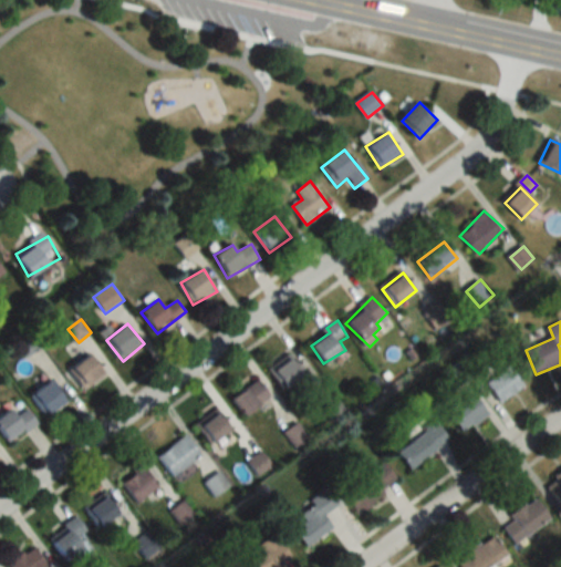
[(71,370),(87,390),(108,372),(92,353),(71,370)]
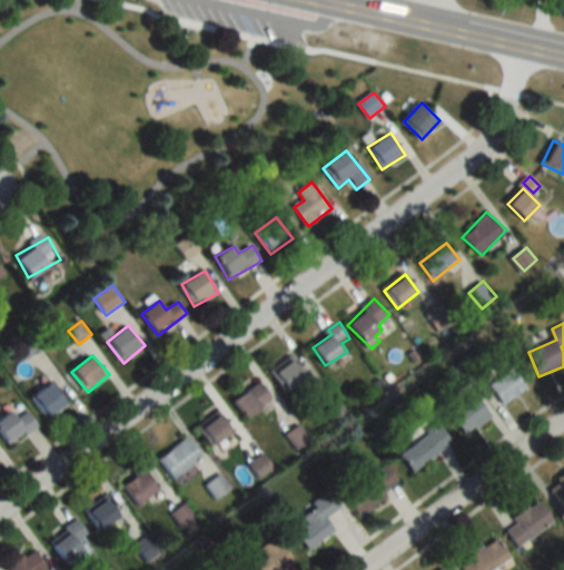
[(287,392),(307,376),(294,357),(273,374),(287,392)]
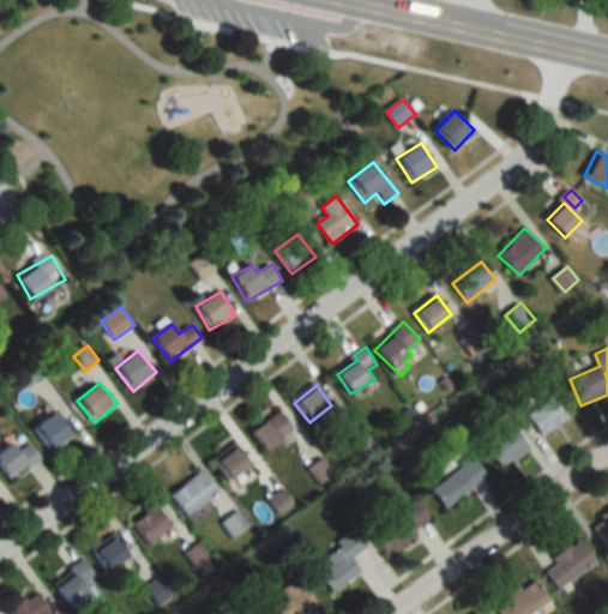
[(570,417),(553,397),(529,416),(546,437),(570,417)]
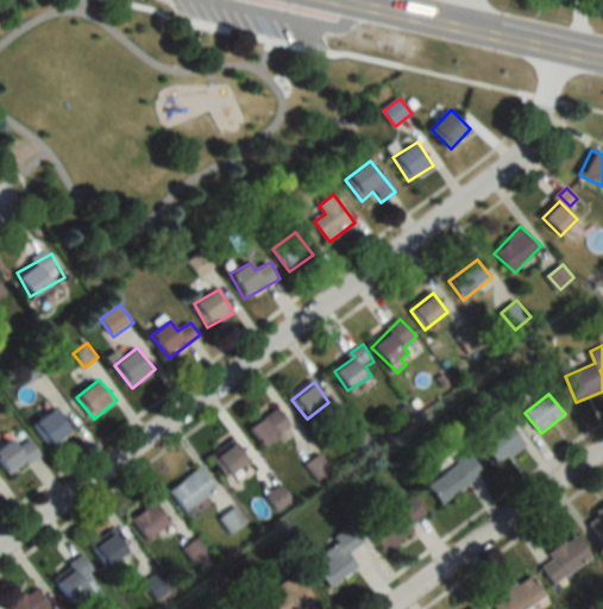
[(251,428),(264,446),(293,425),(280,407),(251,428)]
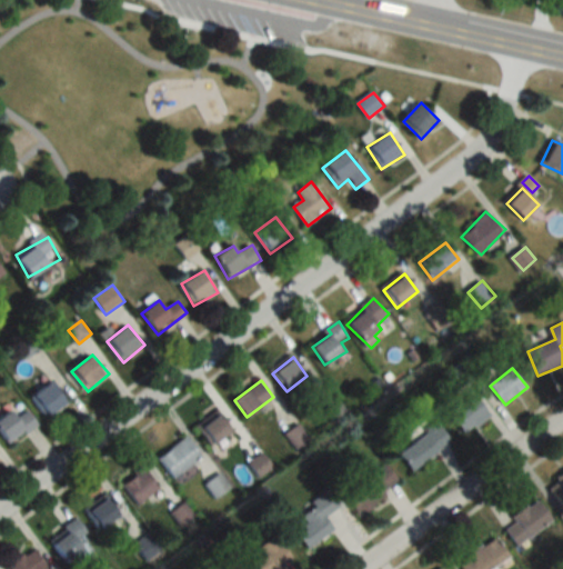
[(49,418),(69,401),(52,381),(32,398),(49,418)]
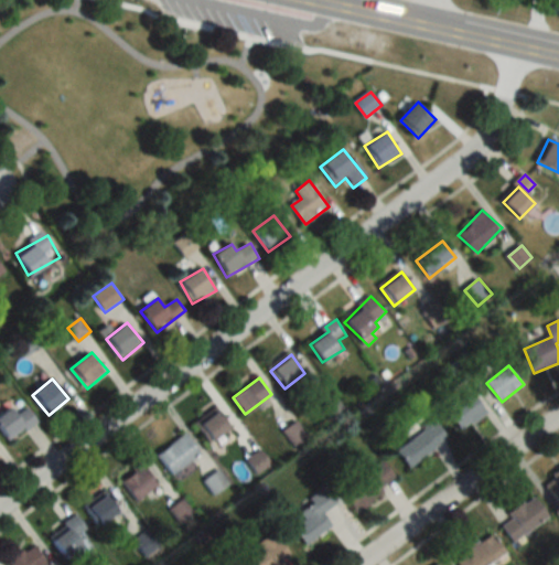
[(462,432),(487,413),(472,392),(447,411),(462,432)]
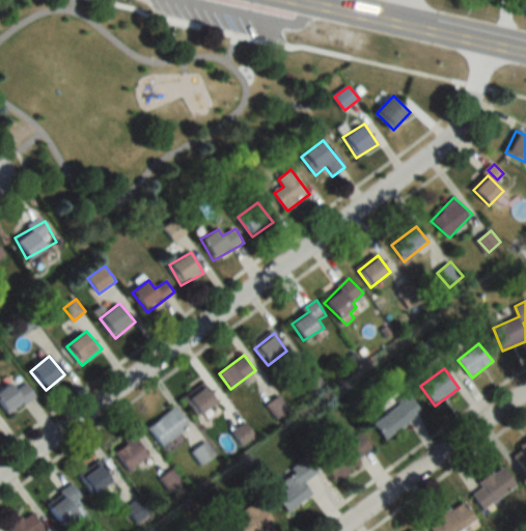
[(328,386),(315,369),(304,378),(316,395),(328,386)]
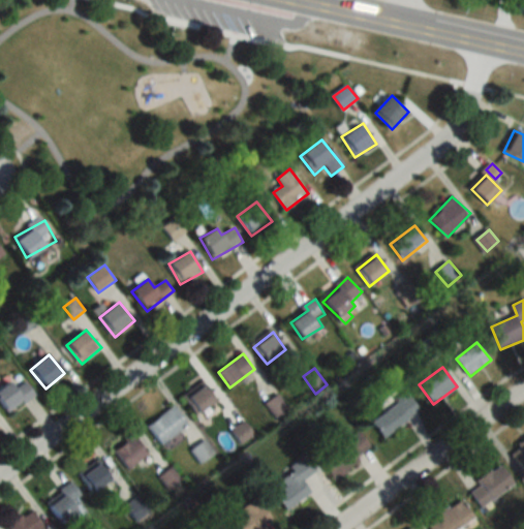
[(30,382),(16,389),(12,383),(0,389),(0,400),(5,412),(37,399),(30,382)]
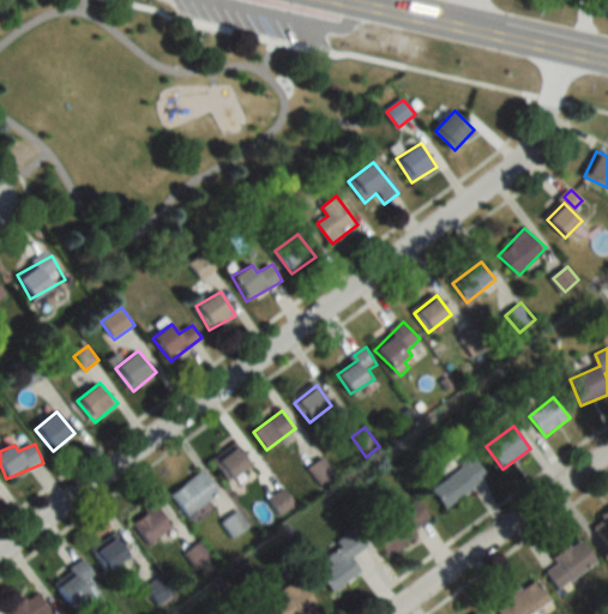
[(250,467),(236,446),(215,459),(228,481),(250,467)]
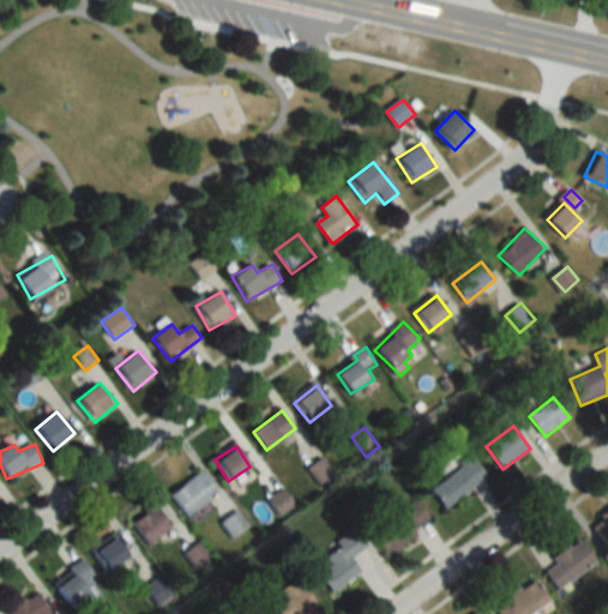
[(491,476),(476,458),(434,492),(447,509),(491,476)]
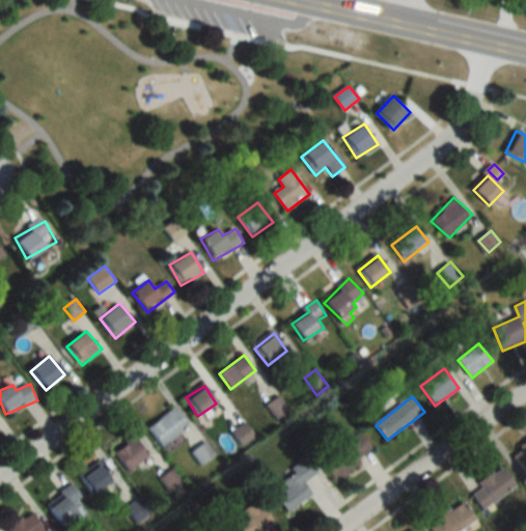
[(163,446),(191,427),(177,408),(149,426),(163,446)]
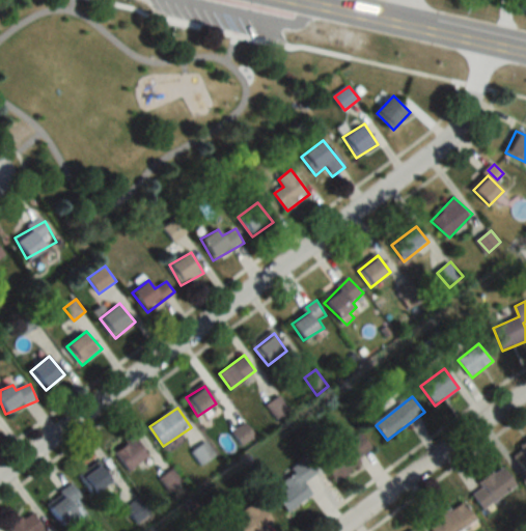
[(377,452),(363,434),(325,463),(337,480),(377,452)]
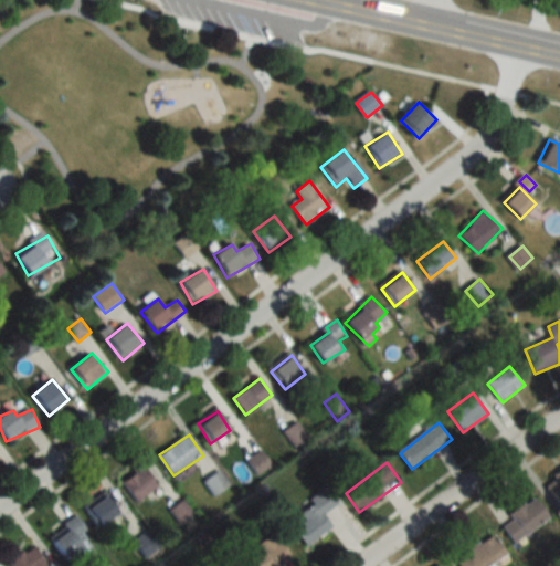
[(124,479),(136,501),(159,488),(147,465),(124,479)]
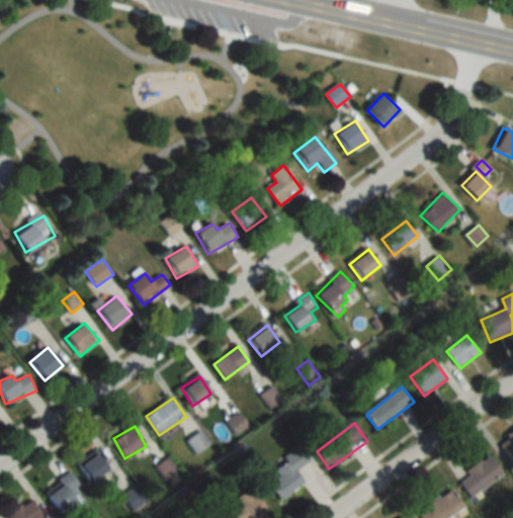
[(189,441),(199,453),(212,443),(202,431),(189,441)]
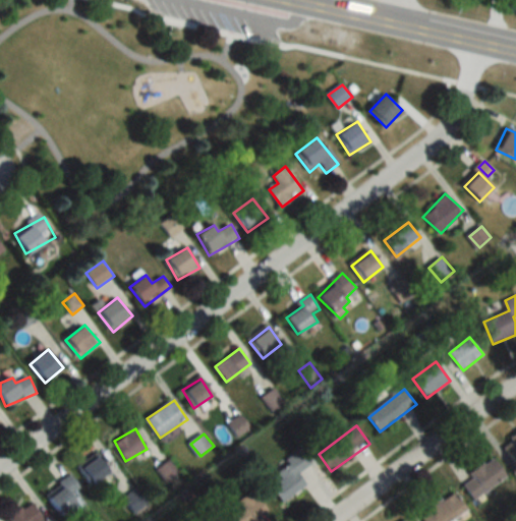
[(515,436),(504,444),(515,461),(515,436)]
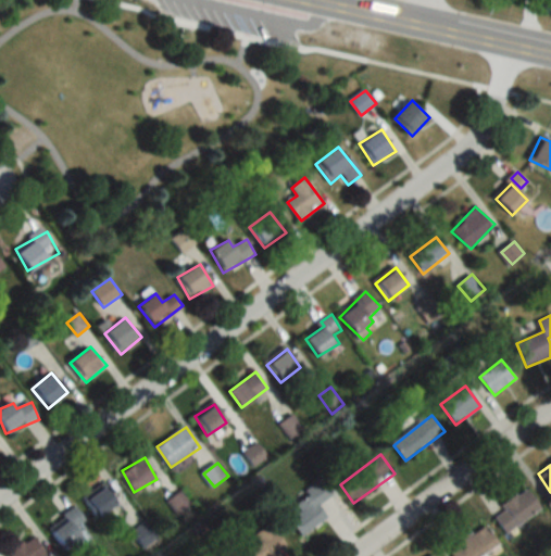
[(335,496),(325,481),(297,500),(303,510),(291,519),(303,536),(329,518),(321,506),(335,496)]
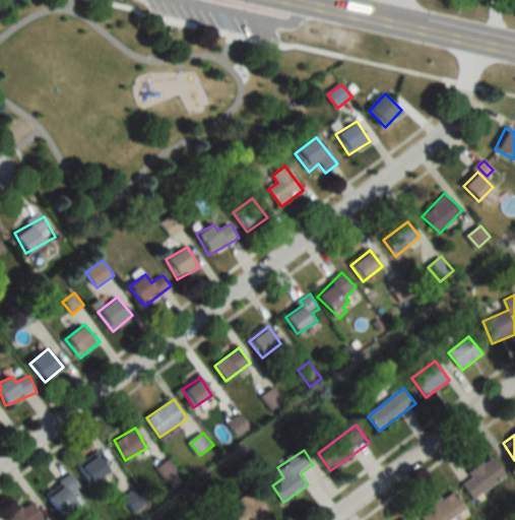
[(80,467),(91,483),(111,471),(101,454),(80,467)]
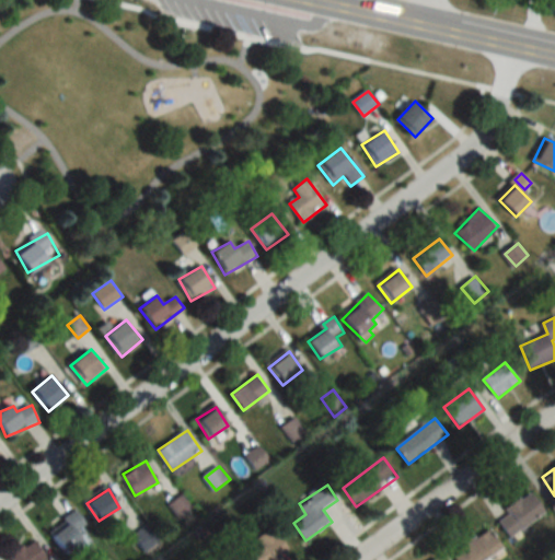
[(498,515),(511,536),(546,512),(532,491),(498,515)]
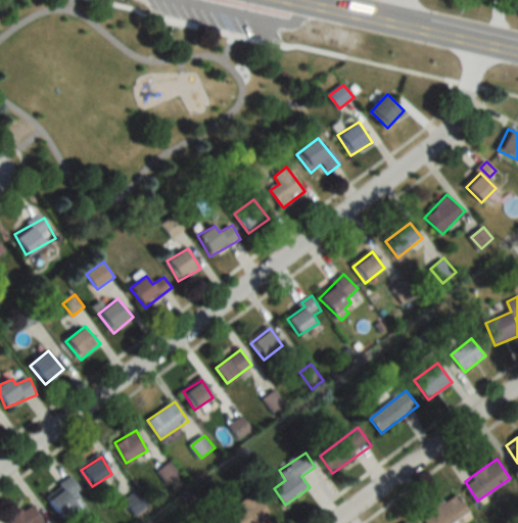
[(159,470),(170,484),(182,476),(173,461),(159,470)]
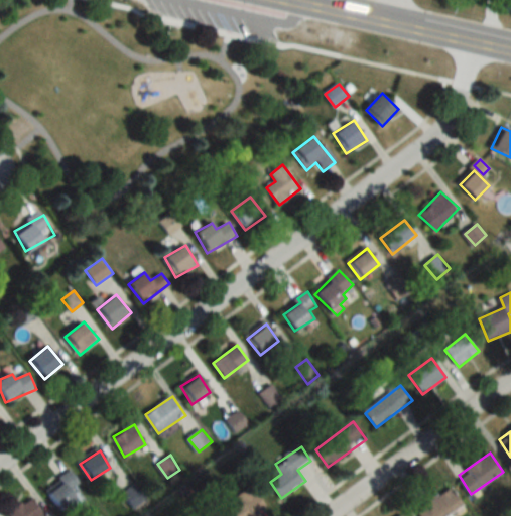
[(83,487),(74,472),(46,488),(60,512),(75,503),(78,509),(89,502),(81,488),(83,487)]
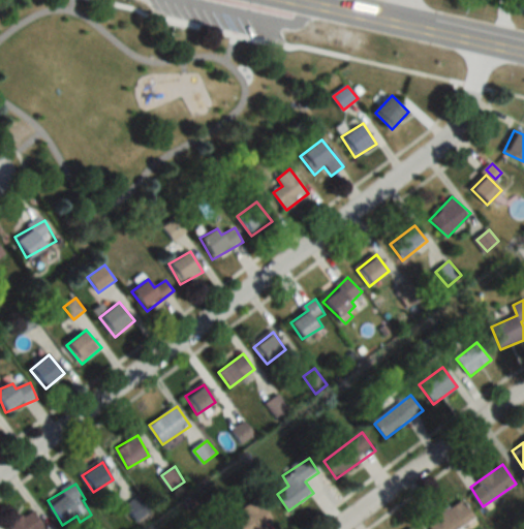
[(128,505),(139,521),(152,511),(142,496),(128,505)]
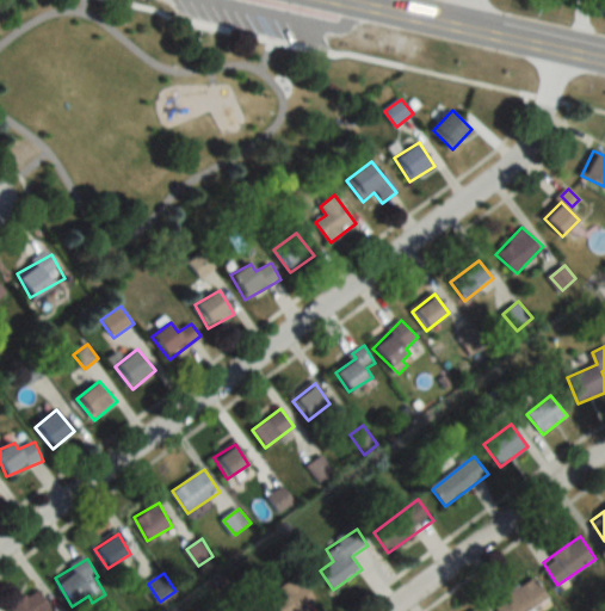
[(532,573),(492,602),(498,610),(530,610),(549,599),(532,573)]
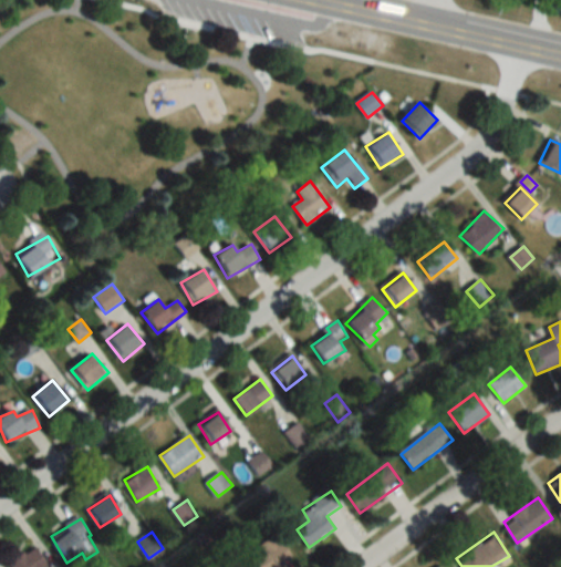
[(268,554),(246,566),(291,566),(298,564),(279,534),(262,544),(268,554)]
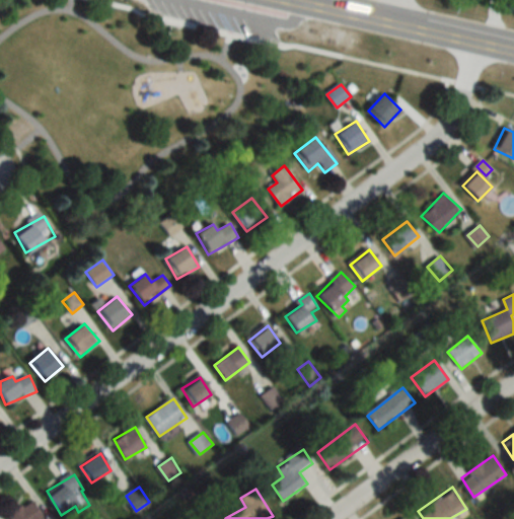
[(9,514),(12,518),(46,518),(32,499),(9,514)]
